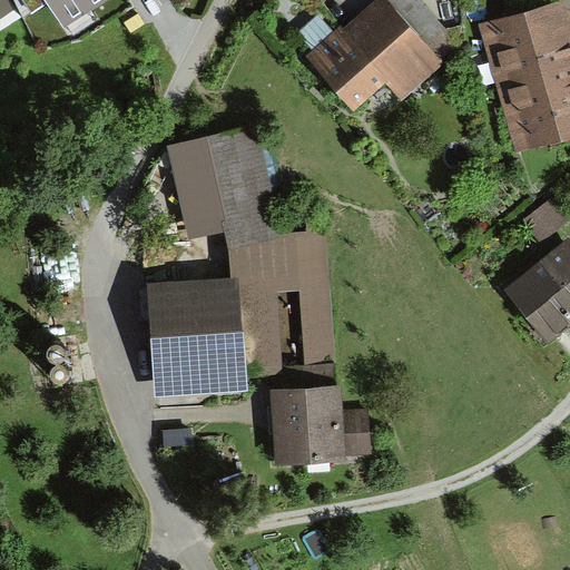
[(0,0),(0,16),(13,9),(7,0),(0,0)]
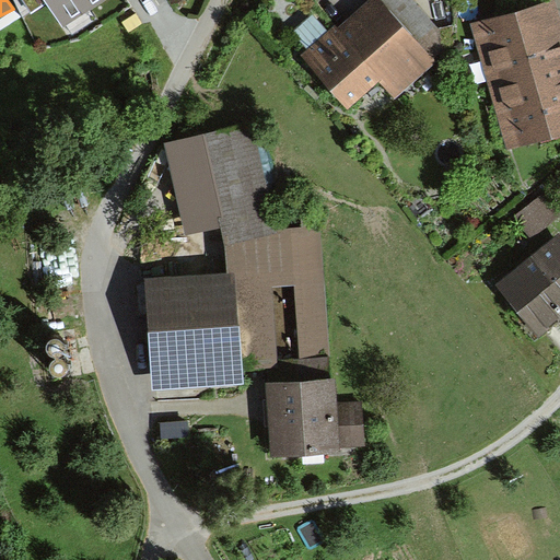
[(26,0),(34,11),(49,0),(66,24),(101,0),(26,0)]
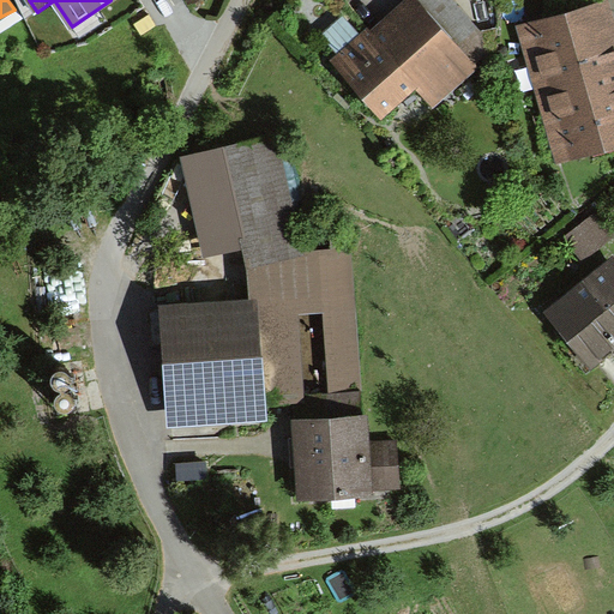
[(495,49),(450,0),(407,0),(332,67),(381,121),(416,91),(433,110),(477,70),(475,67),(495,49)]
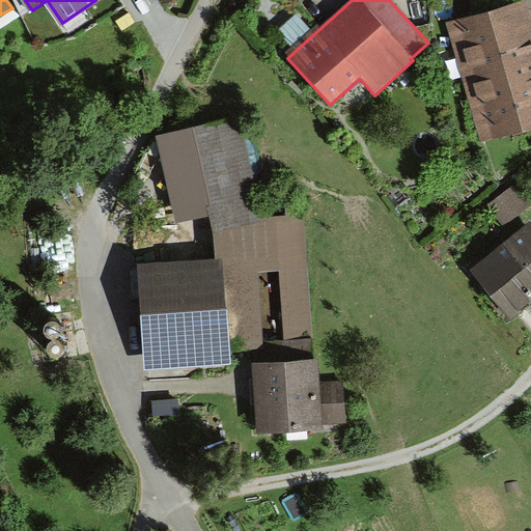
[(530,20),(526,1),(446,24),(480,145),(530,131),(530,20)]
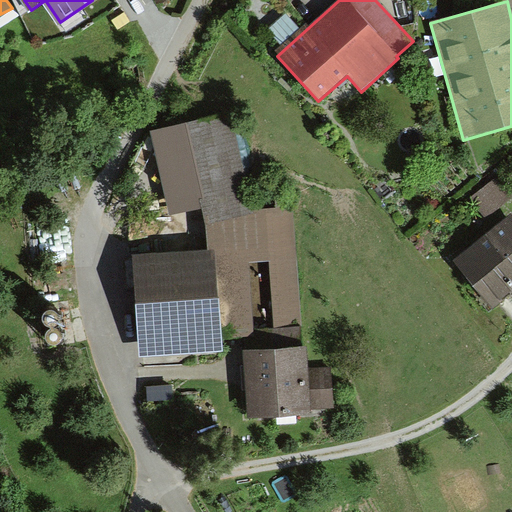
[(255,205),(232,107),(150,124),(169,206),(202,198),(207,241),(134,247),(138,352),(224,345),(224,333),(242,332),(248,409),(332,405),(331,364),(309,363),(307,338),(304,339),(292,192),(276,193),(276,203),(255,205)]
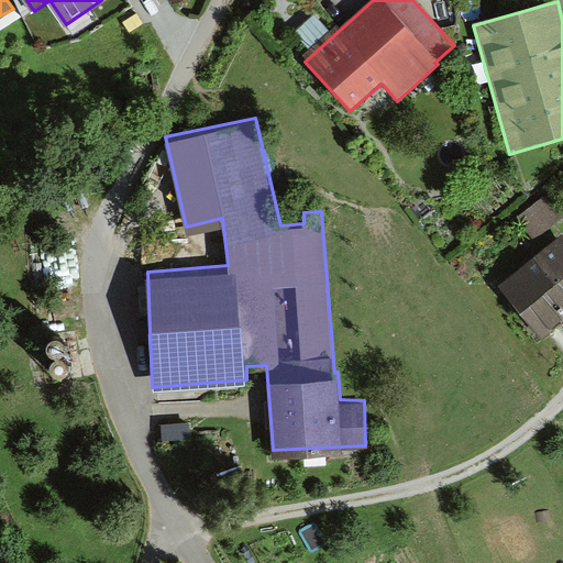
[(562,219),(547,198),(517,220),(533,242),(562,219)]
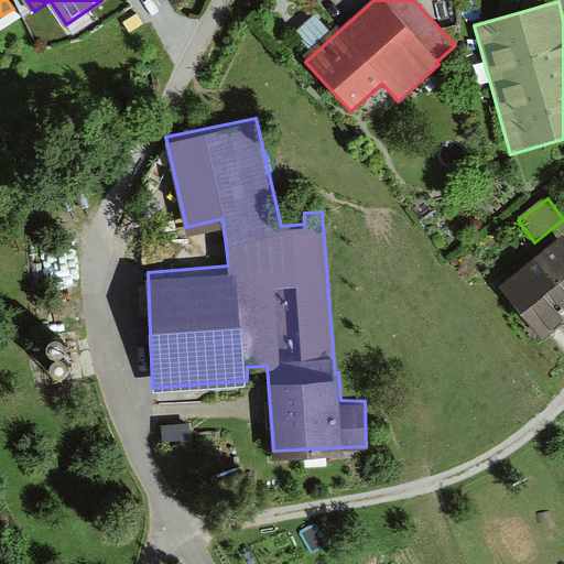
[(543,343),(563,325),(563,245),(562,243),(501,292),(543,343)]
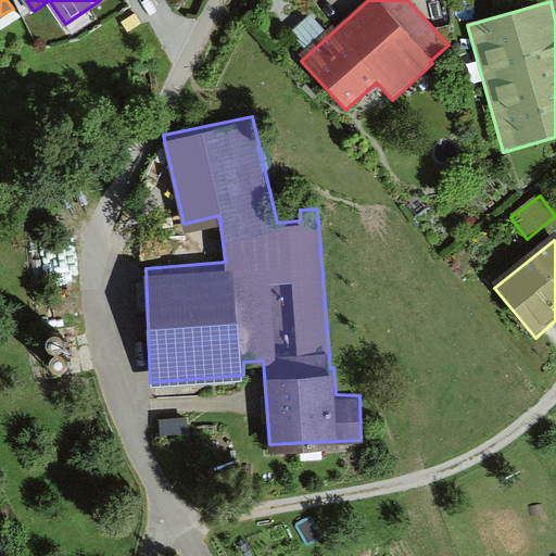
[(187,418),(160,419),(161,437),(188,434),(187,418)]
